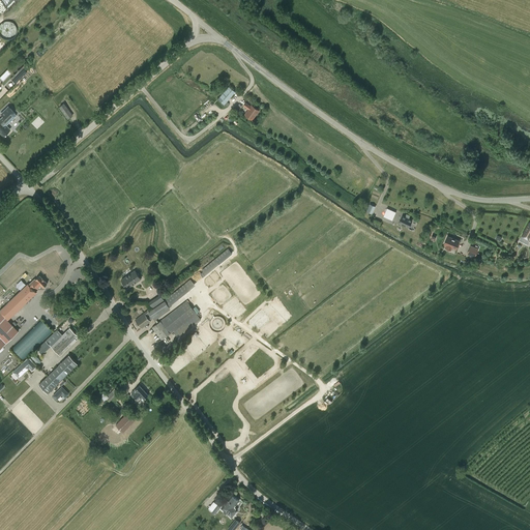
[(23,68),(11,80),(16,84),(27,72),(23,68)]
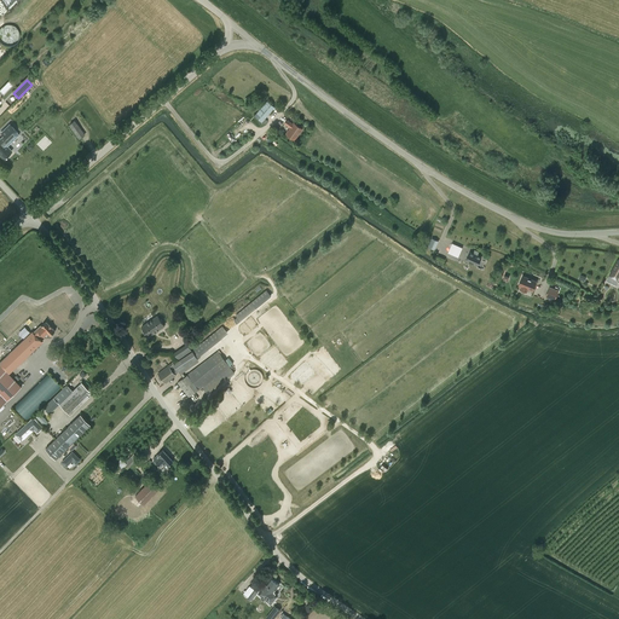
[(267,100),(254,115),(262,122),(275,106),(267,100)]
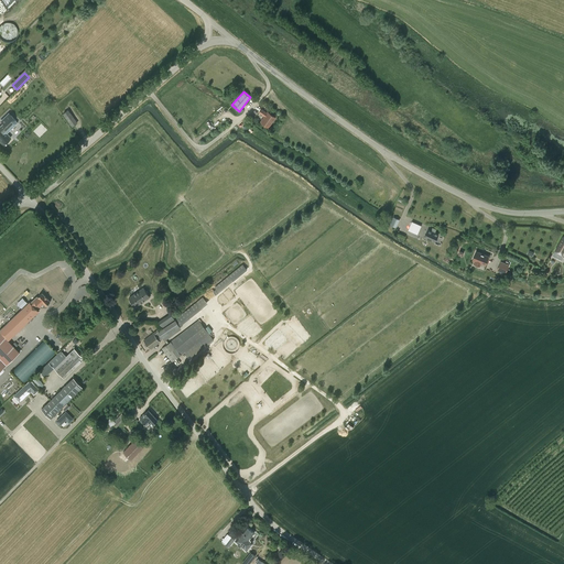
[(261,109),(259,112),(264,117),(261,122),(268,127),(275,117),(268,112),(267,114),(261,109)]
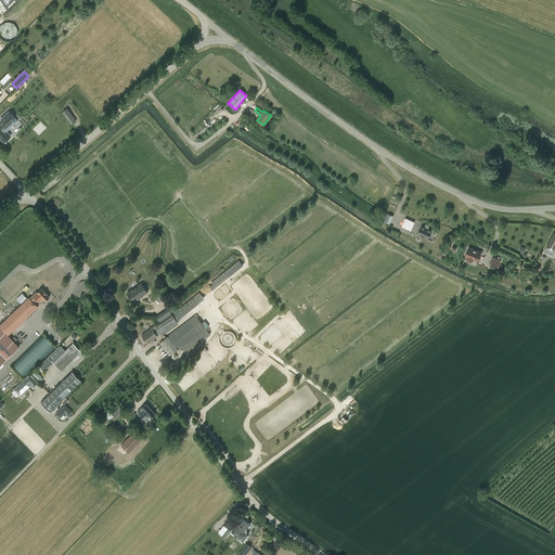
[(67,108),(62,112),(71,125),(76,121),(67,108)]
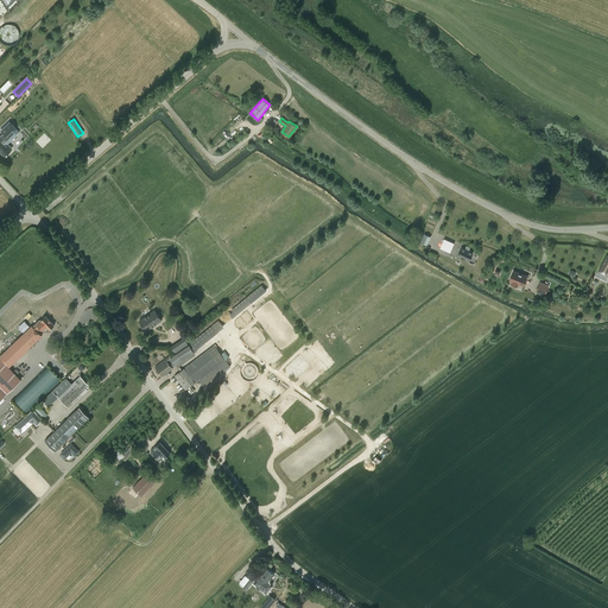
[(4,133),(0,135),(0,152),(4,156),(12,149),(4,140),(16,130),(10,122),(0,131),(4,133)]
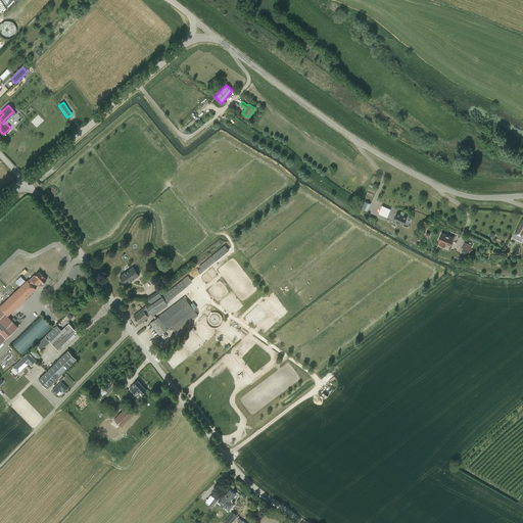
[(370,203),(365,201),(362,208),(367,210),(370,203)]
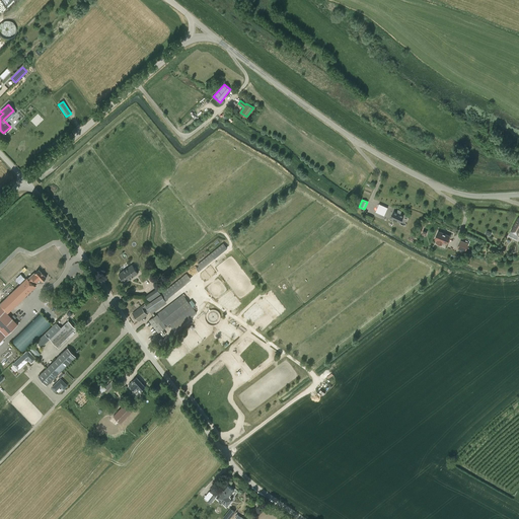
[(379,204),(375,212),(384,215),(387,208),(379,204)]
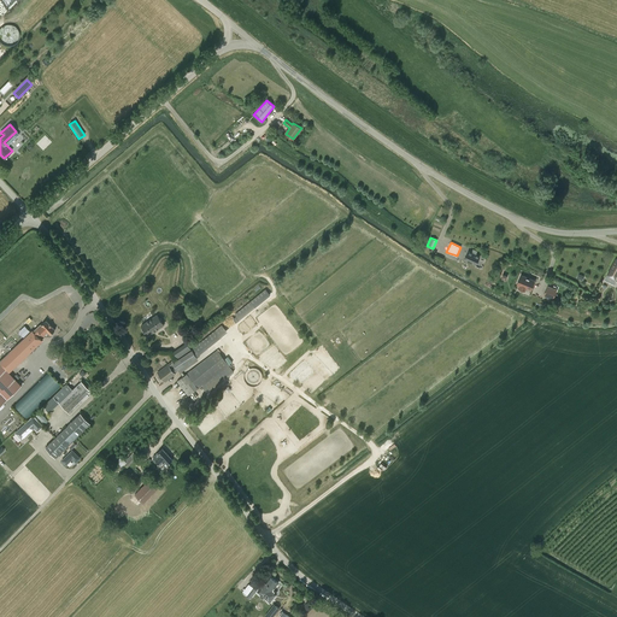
[(468,251),(464,259),(476,265),(480,257),(475,254),(477,251),(472,248),(471,253),(468,251)]
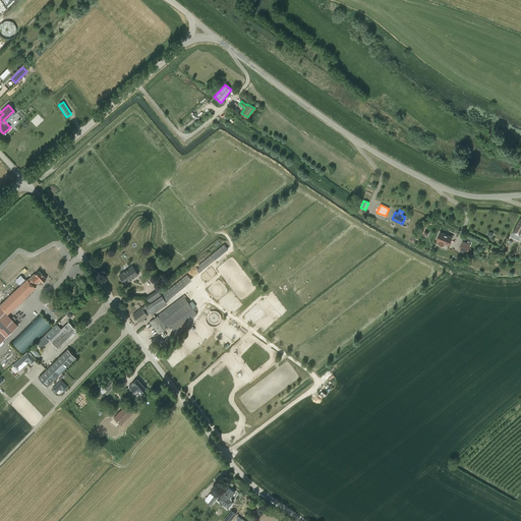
[(513,231),(510,236),(519,240),(520,236),(520,235),(520,233),(520,220),(519,219),(513,231)]
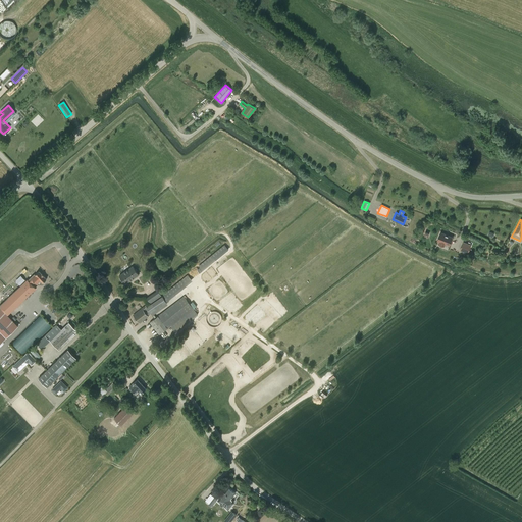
[(440,232),(437,241),(439,242),(438,244),(444,246),(445,244),(449,245),(452,238),(440,232)]
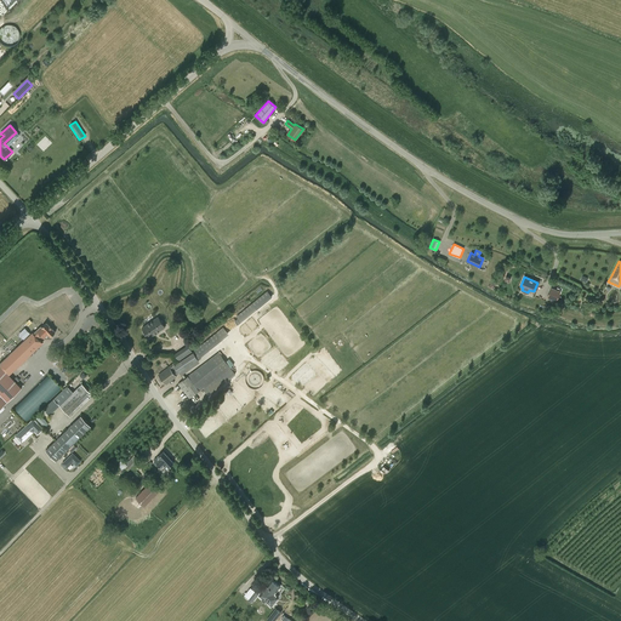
[(551,288),(547,297),(557,301),(559,291),(551,288)]
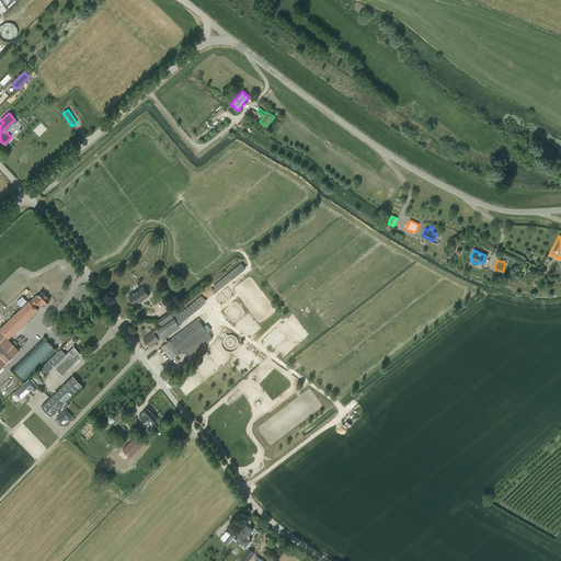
[(241,263),(227,274),(230,277),(244,266),(241,263)]
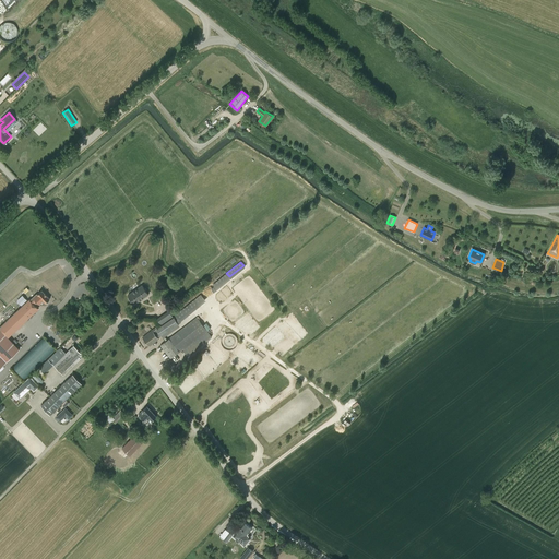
[(132,302),(134,305),(149,295),(142,286),(128,296),(129,297),(129,298),(129,299),(129,300),(130,301),(131,302),(132,302)]
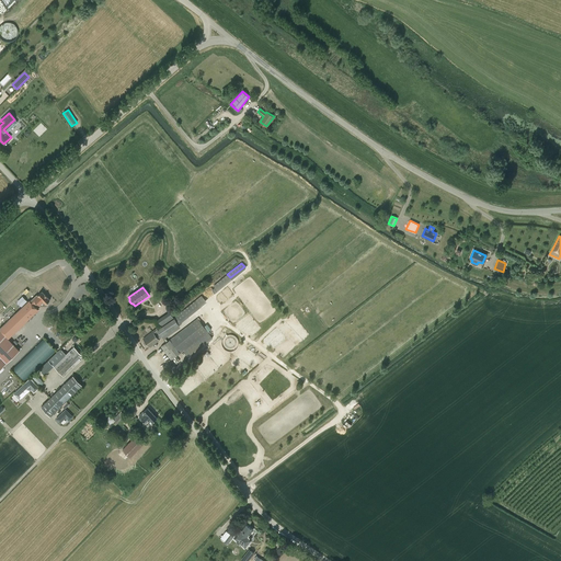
[(29,300),(0,328),(0,368),(20,351),(9,339),(38,310),(35,306),(37,304),(39,306),(44,301),(45,304),(49,300),(42,292),(37,296),(37,295),(30,301),(29,300)]
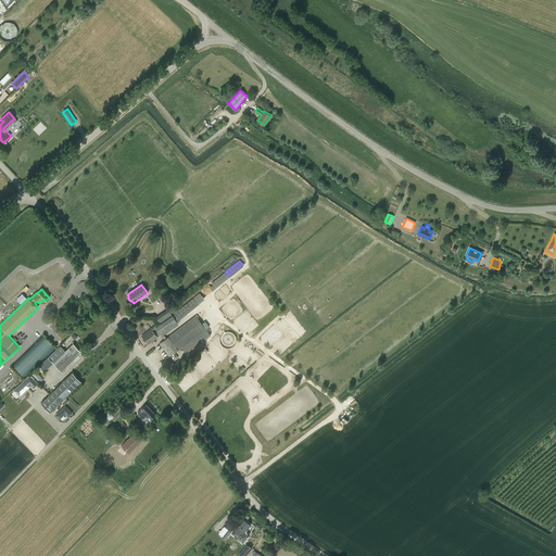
[(22,293),(16,300),(21,304),(27,299),(22,293)]
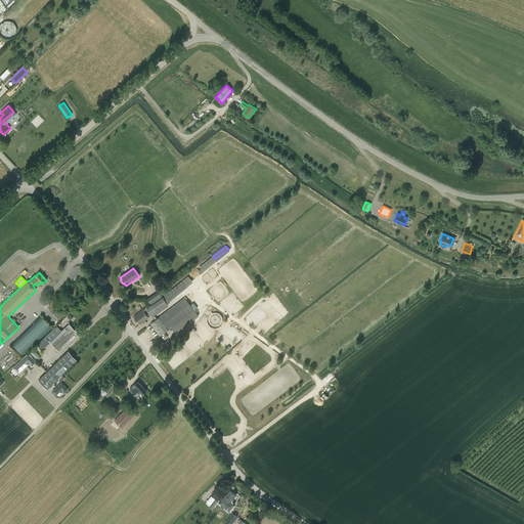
[(151,304),(163,296),(159,291),(147,298),(151,304)]
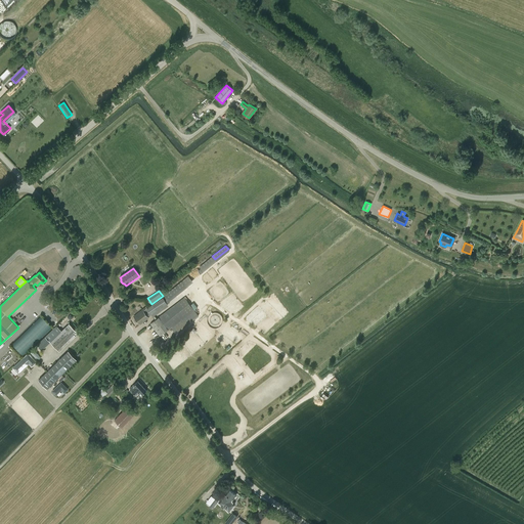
[(153,316),(168,305),(163,297),(146,308),(151,314),(153,316)]
